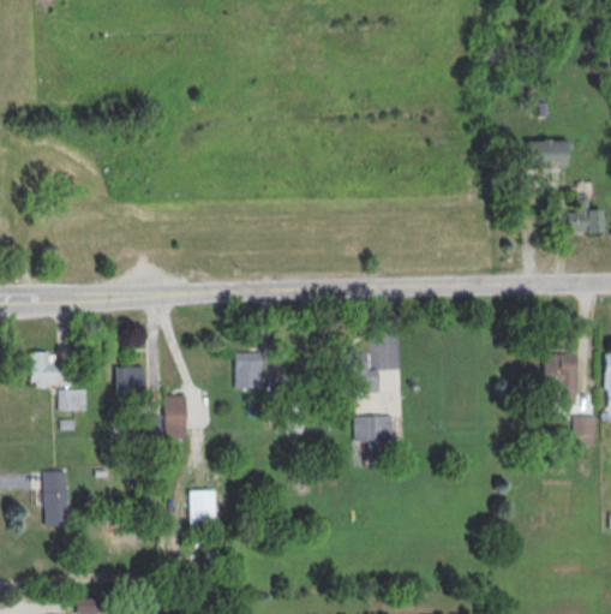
[(528,142),(567,142),(567,168),(528,168),(528,142)]
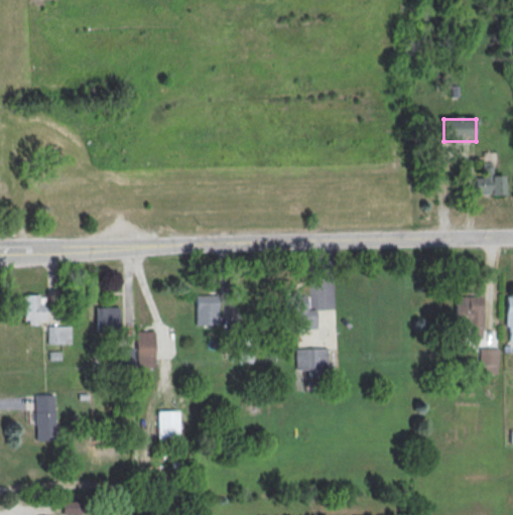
[(484,163),(494,163),(494,176),(505,176),(506,196),(476,196),(475,179),(484,179),(484,163)]
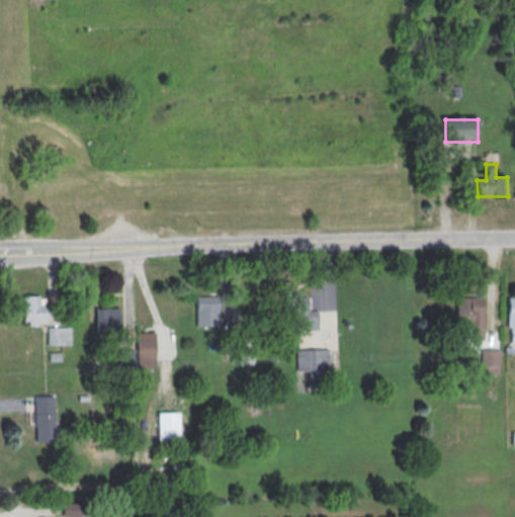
[(26,327),(48,327),(48,295),(26,295),(26,327)]
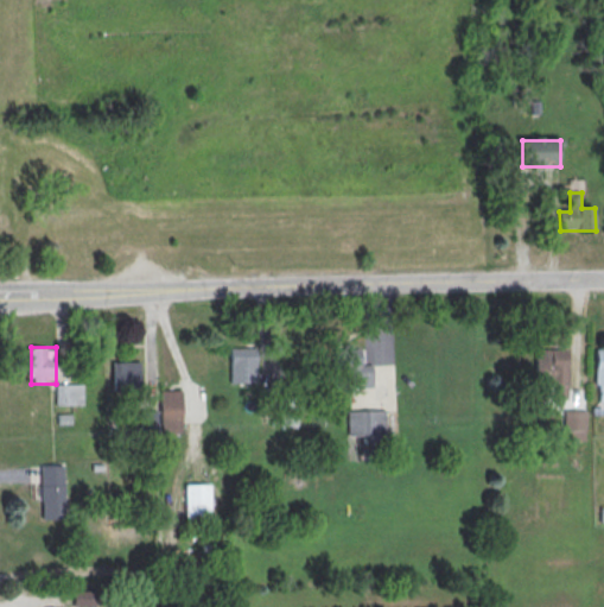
[(233,351),(234,385),(264,385),(264,374),(259,374),(259,349),(233,351)]
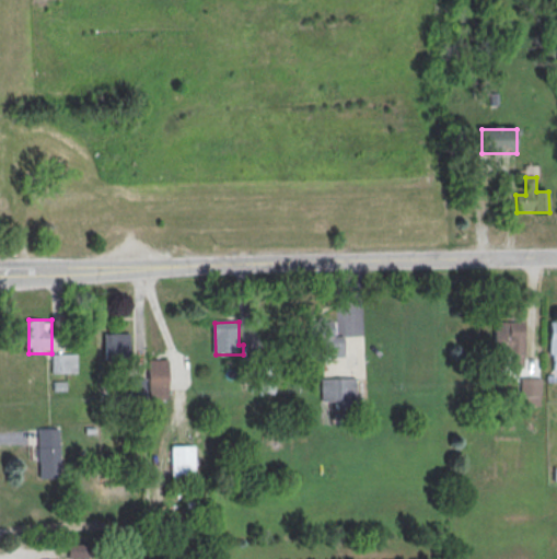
[(311,324),(335,323),(336,337),(346,337),(347,358),(320,359),(318,340),(312,340),(311,324)]
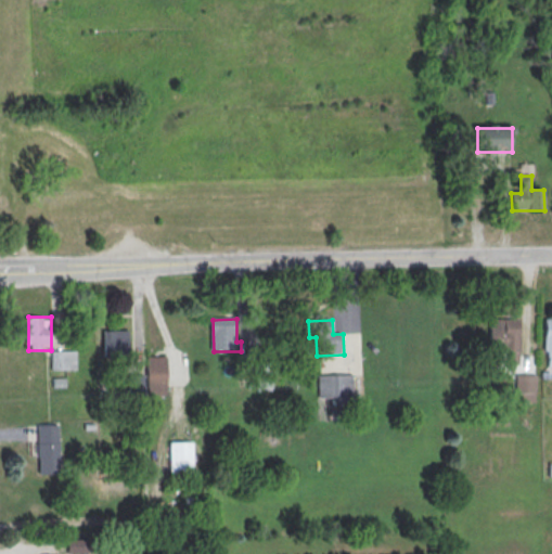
[(491,320),(522,320),(522,353),(492,353),(491,320)]
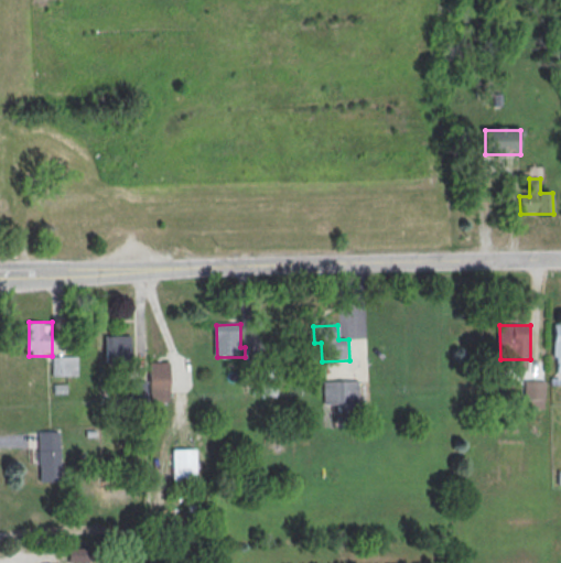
[(107,337),(132,337),(133,364),(108,365),(107,337)]
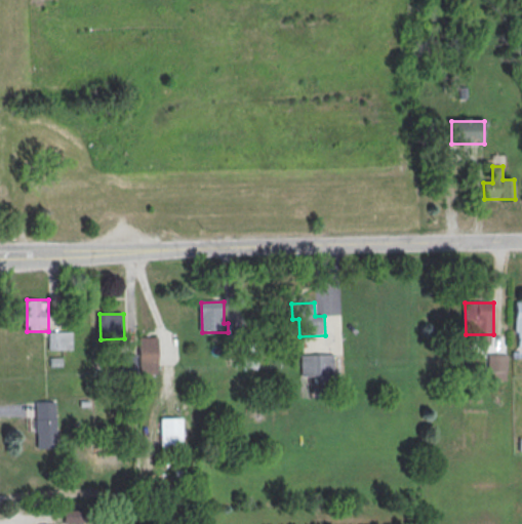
[(75,332),(50,332),(50,351),(75,351),(75,332)]
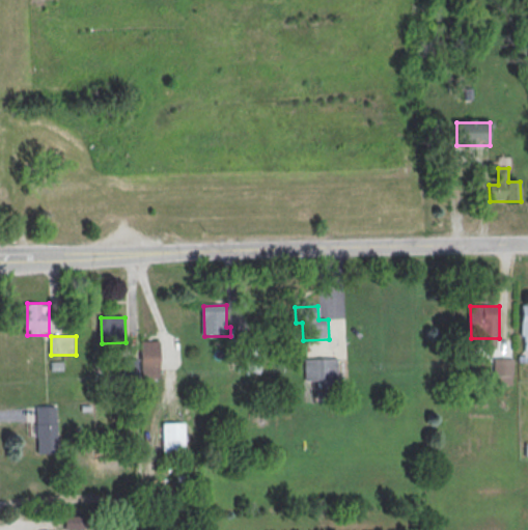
[(142,343),(161,342),(162,381),(143,382),(142,343)]
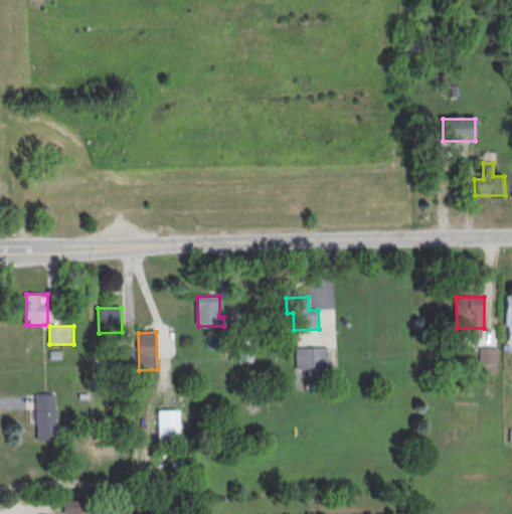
[(499,348),(482,348),(482,374),(499,374),(499,348)]
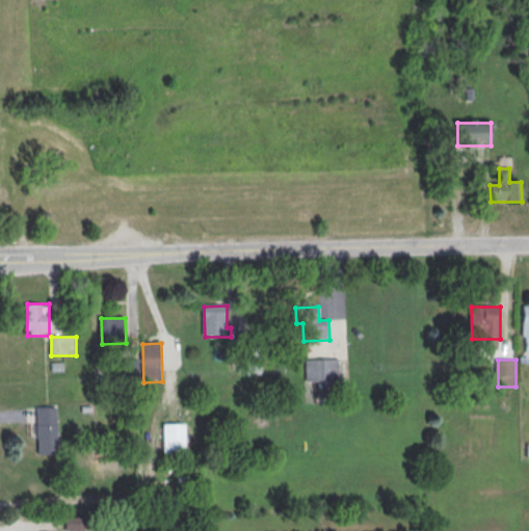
[(126,361),(140,361),(140,376),(126,376),(126,361)]
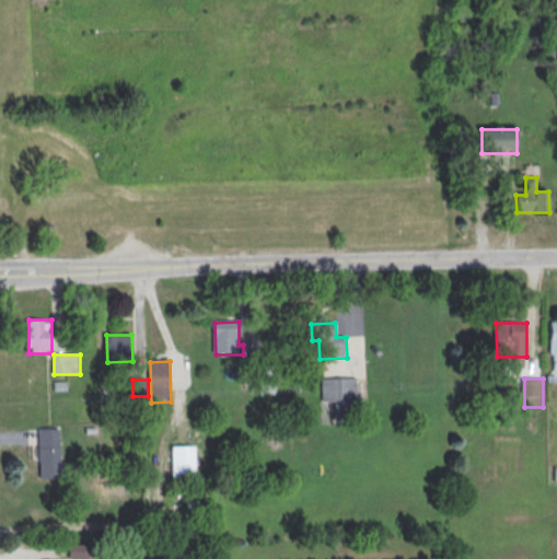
[(323,381),(357,380),(358,402),(323,403),(323,381)]
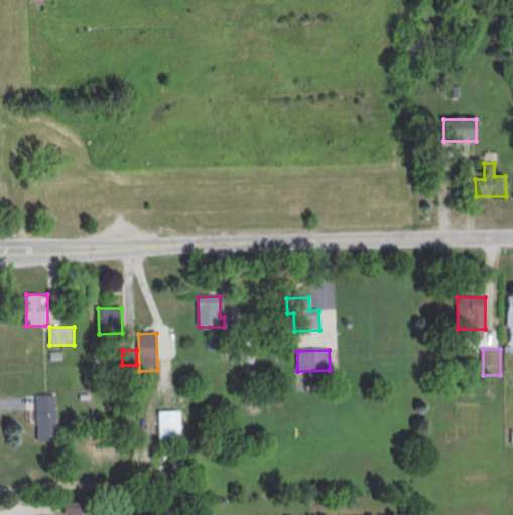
[(36,397),(56,396),(57,441),(37,441),(36,397)]
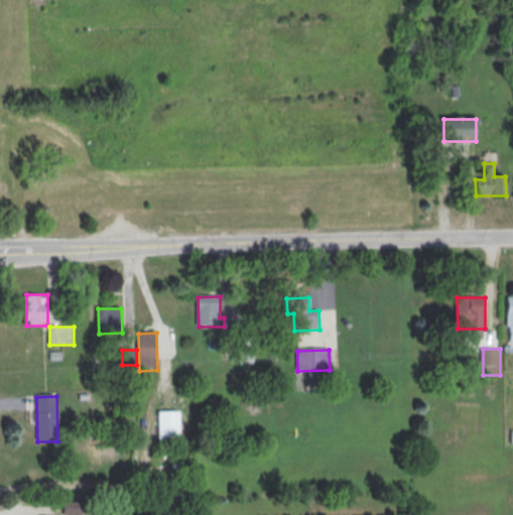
[(160,412),(180,412),(180,440),(160,440),(160,412)]
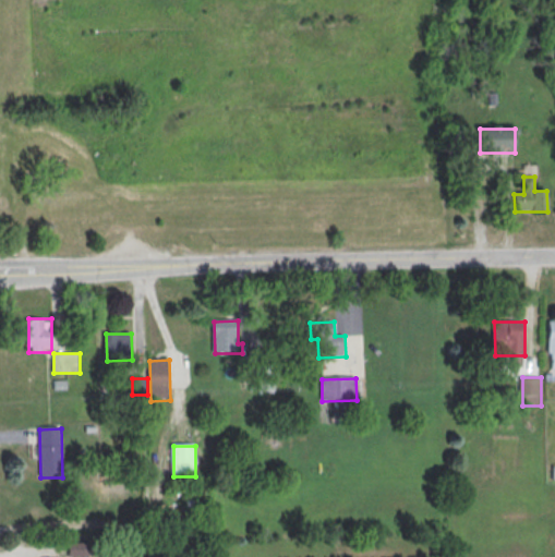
[(70,556),(70,544),(89,544),(91,556),(70,556)]
